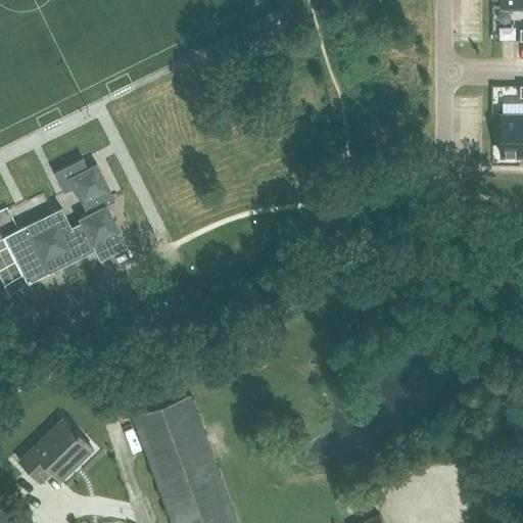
[(500,123),(497,123),(497,136),(500,136),(500,153),(522,153),(522,114),(500,114),(500,123)]
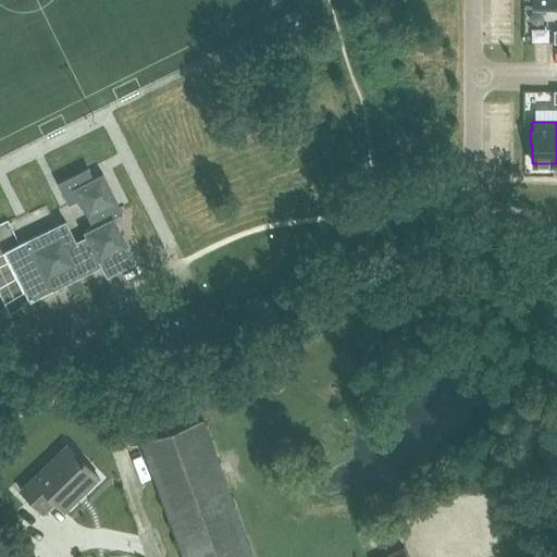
[(65,221),(25,240),(4,251),(29,302),(101,267),(107,277),(131,265),(134,258),(113,219),(123,213),(102,173),(94,178),(88,168),(57,183),(69,206),(78,200),(93,227),(83,233),(85,237),(76,242),(65,221)]
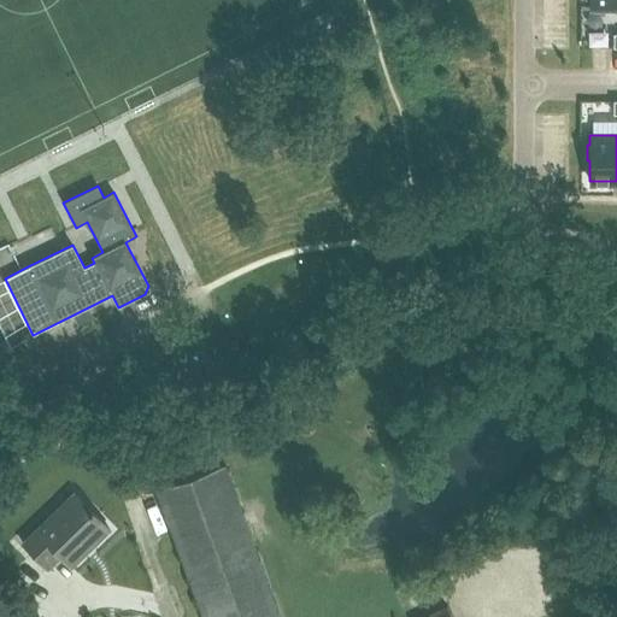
[(281,616),(225,463),(154,489),(201,616),(281,616)]
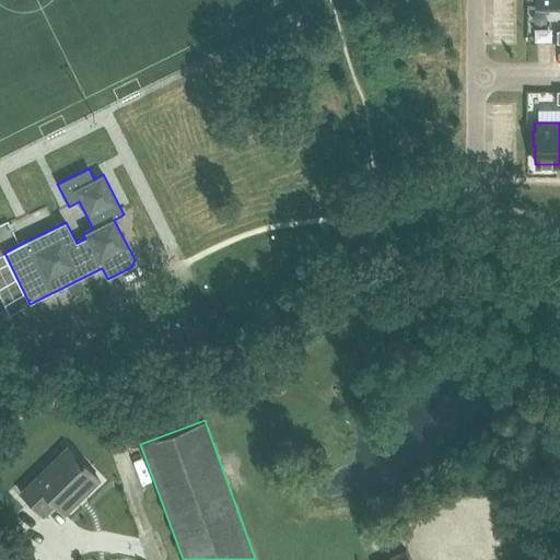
[(21,493),(27,500),(43,515),(55,504),(63,513),(76,501),(71,497),(93,476),(98,480),(100,480),(83,465),(67,448),(21,493)]
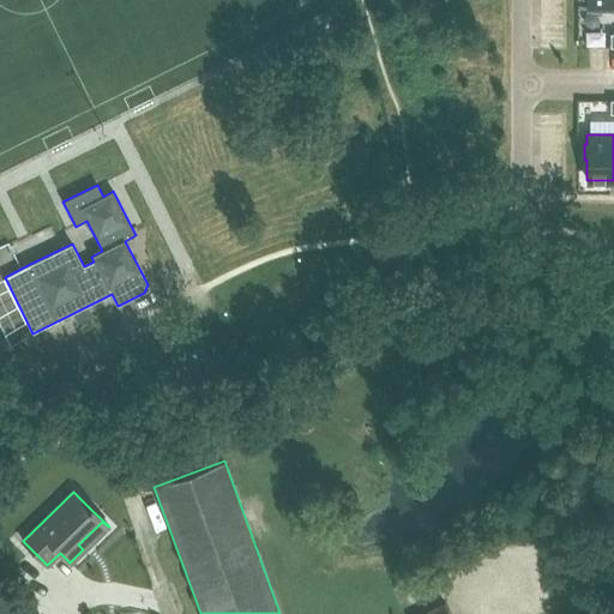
[(451,613),(446,603),(422,613),(451,613)]
